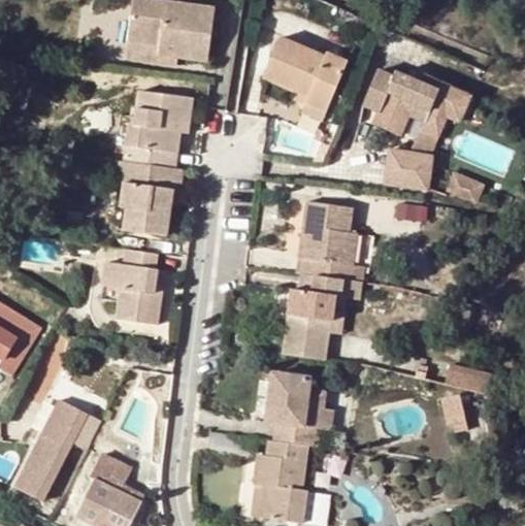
[(209,35),(198,33),(201,6),(150,0),(133,0),(127,41),(160,46),(159,55),(176,57),(206,61),(209,35)]
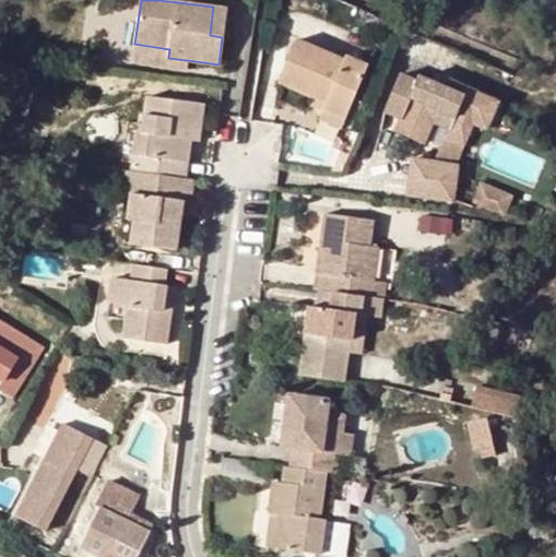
[(213,7),(210,35),(222,37),(225,9),(213,7)]
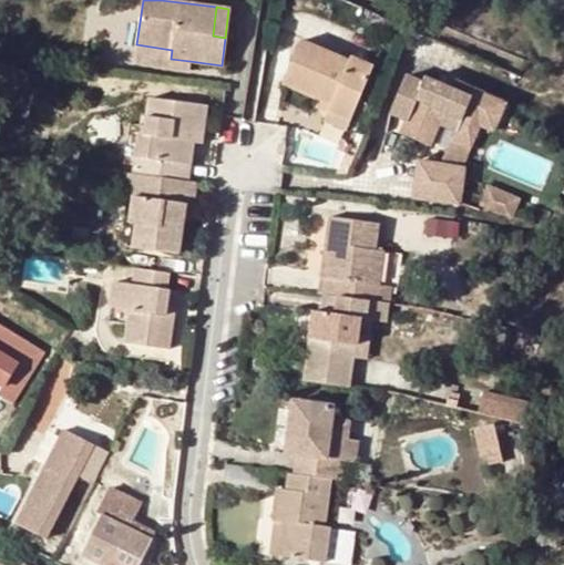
[(328,111),(350,120),(373,67),(350,57),(348,63),(300,41),(284,83),(319,100),(330,104),(328,111)]
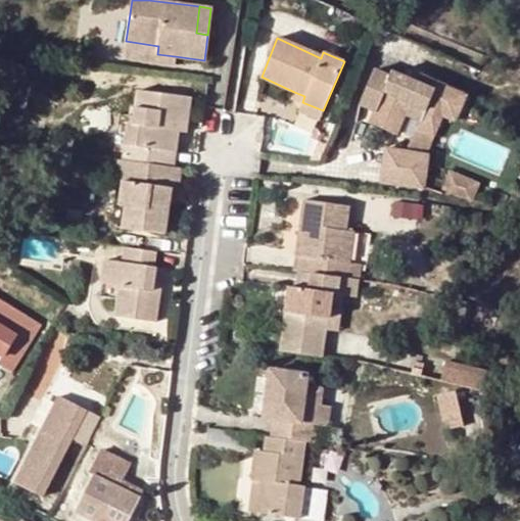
[(126,41),(124,56),(174,63),(175,56),(157,54),(158,46),(126,41)]
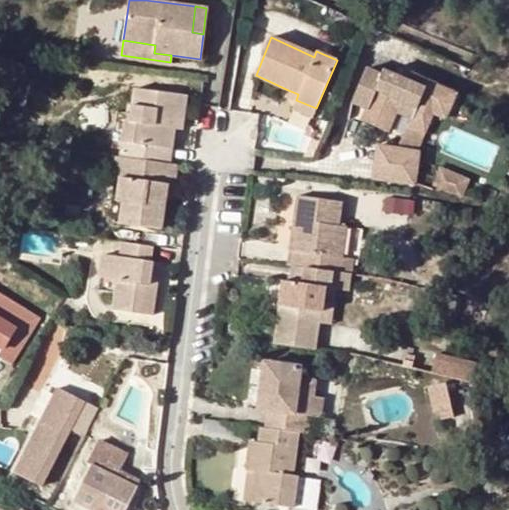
[(445,119),(456,93),(411,72),(407,80),(383,69),(381,74),(366,68),(352,103),(367,109),(371,100),(395,110),(410,117),(405,128),(424,136),(432,114),(445,119)]
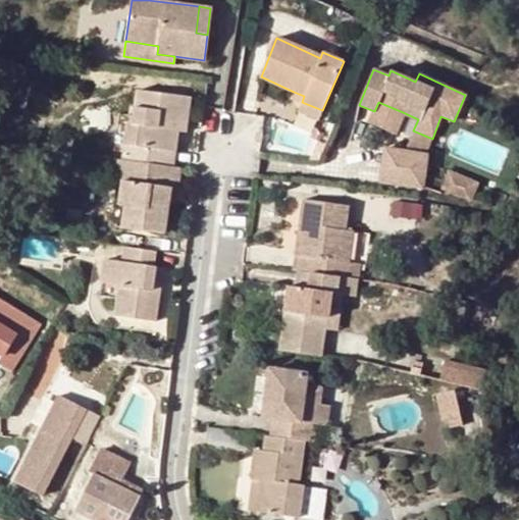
[(173,166),(178,131),(180,119),(188,120),(191,98),(139,91),(136,116),(131,116),(125,153),(124,160),(173,166)]
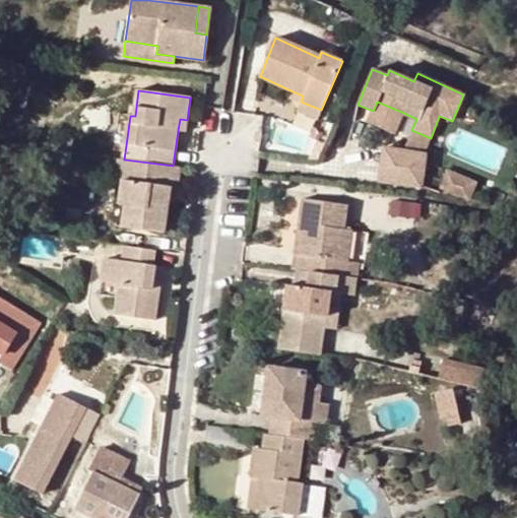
[(291,96),(301,102),(303,95),(293,91),(291,96)]
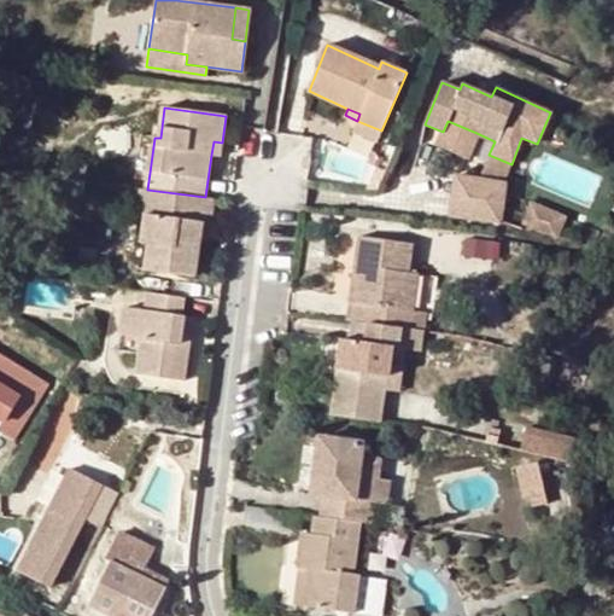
[(378,140),(381,131),(357,121),(354,129),(378,140)]
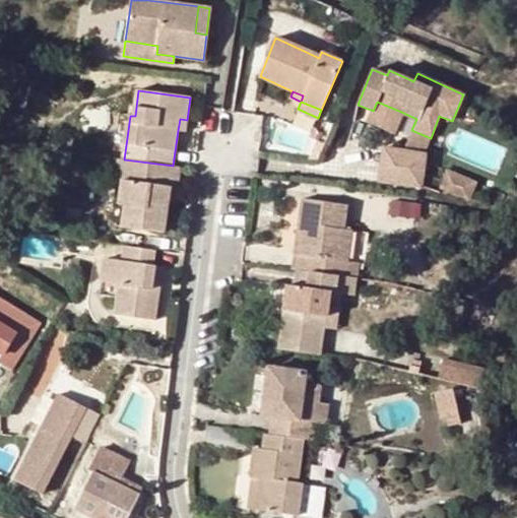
[(397,121),(401,112),(377,102),(373,111),(397,121)]
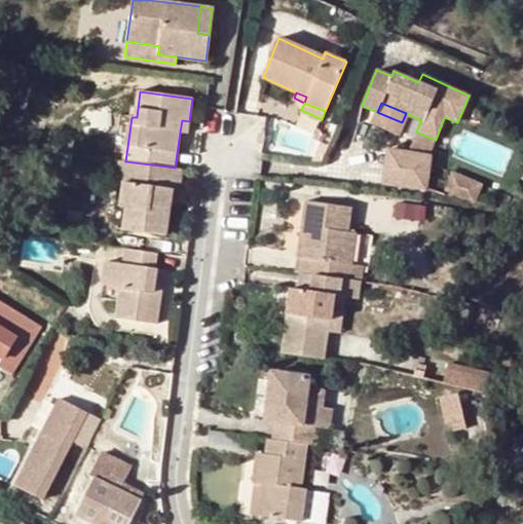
[(115,153),(126,154),(132,117),(120,115),(115,153)]
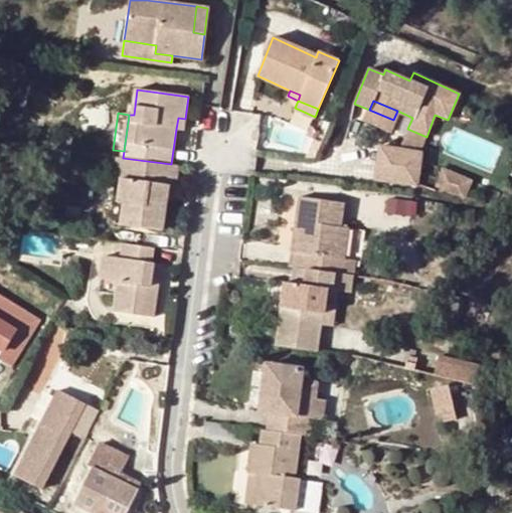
[(185,119),(178,118),(176,129),(183,130),(185,119)]
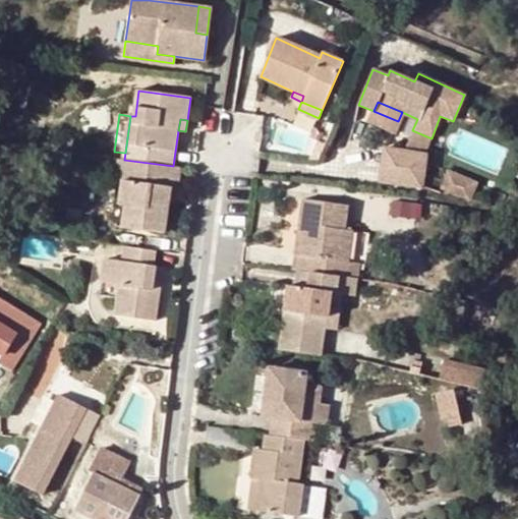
[(425,155),(432,138),(412,130),(404,152),(425,155)]
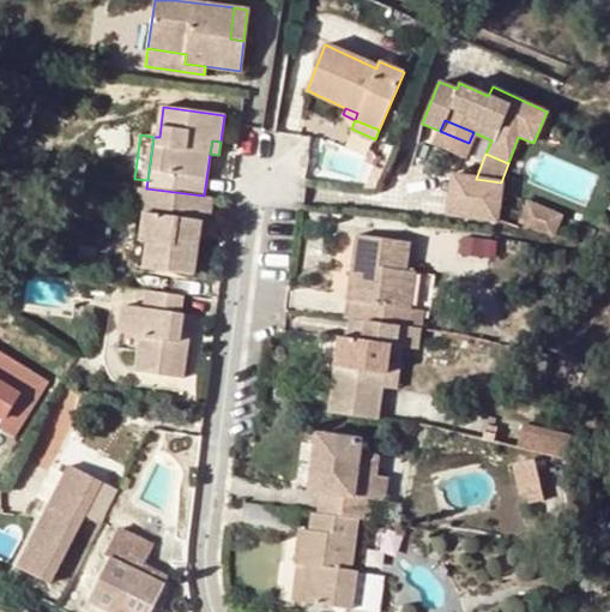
[(496,222),(502,183),(501,183),(476,179),(452,175),(446,216),(496,222)]
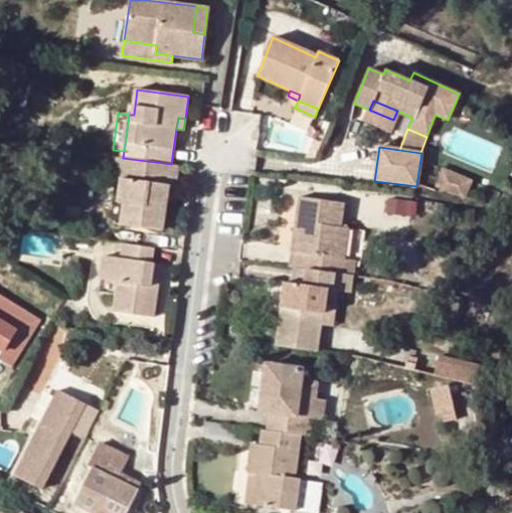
[(167,186),(175,187),(177,165),(171,164),(123,158),(115,157),(108,215),(116,223),(162,230),(166,200),(167,186)]
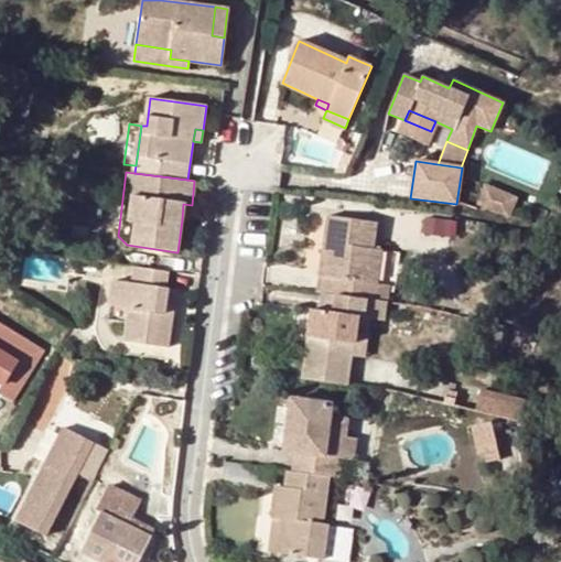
[(190,220),(192,205),(183,204),(182,219),(190,220)]
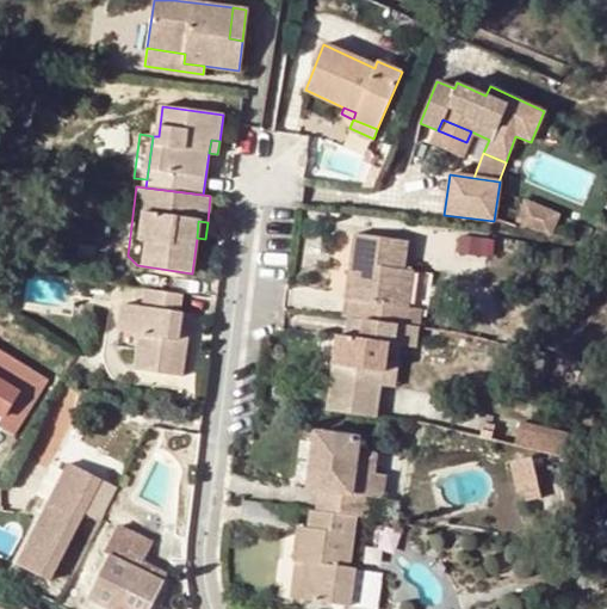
[(359,272),(355,300),(402,307),(409,307),(409,305),(414,269),(400,268),(403,240),(357,234),(352,271),(359,272)]
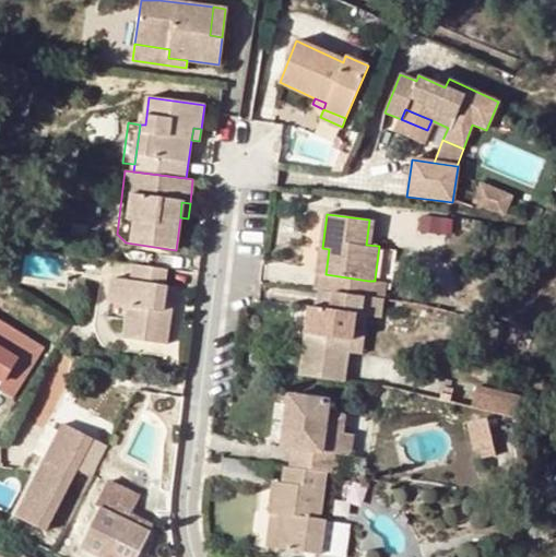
[(319,273),(326,274),(329,249),(322,248),(319,273)]
